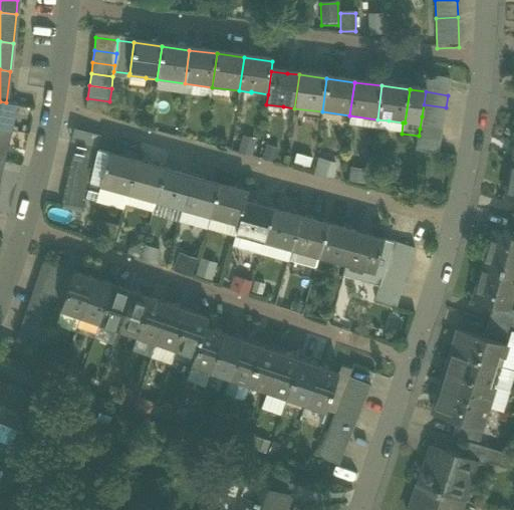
[(0,132),(9,134),(16,105),(6,102),(0,101),(0,132)]
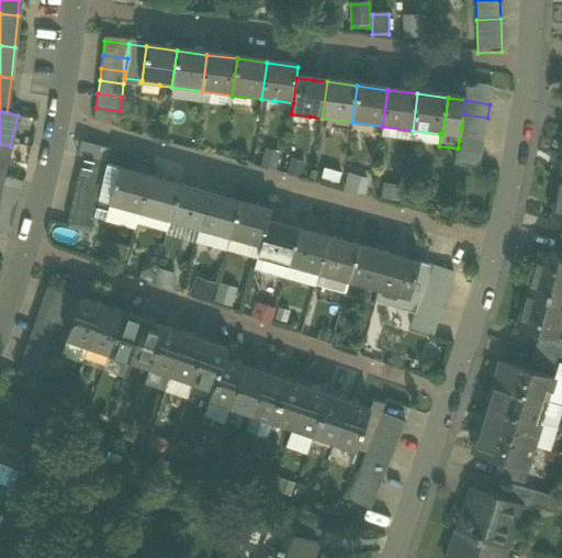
[(463,114),(461,127),(485,131),(487,118),(463,114)]
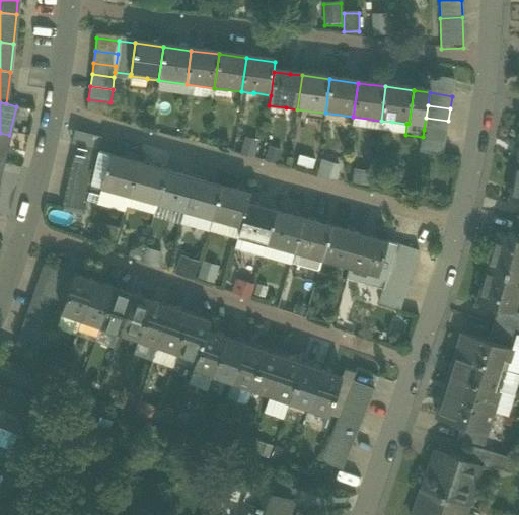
[(379,133),(381,121),(353,117),(352,129),(379,133)]
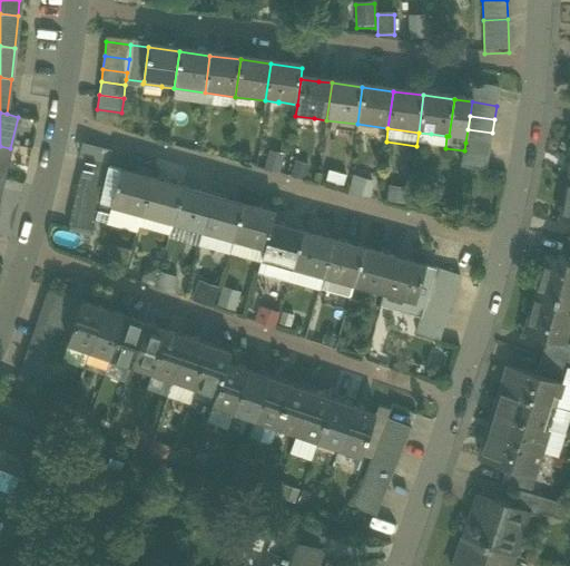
[(468,129),(465,143),(490,146),(492,133),(468,129)]
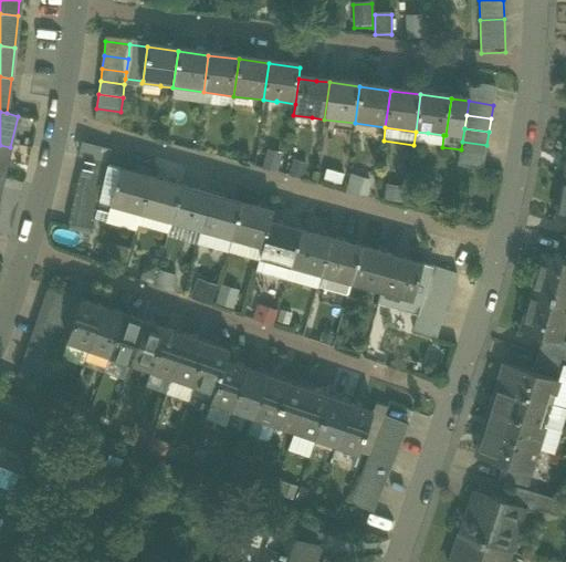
[(461,149),(460,155),(484,158),(486,145),(462,142),(461,149)]
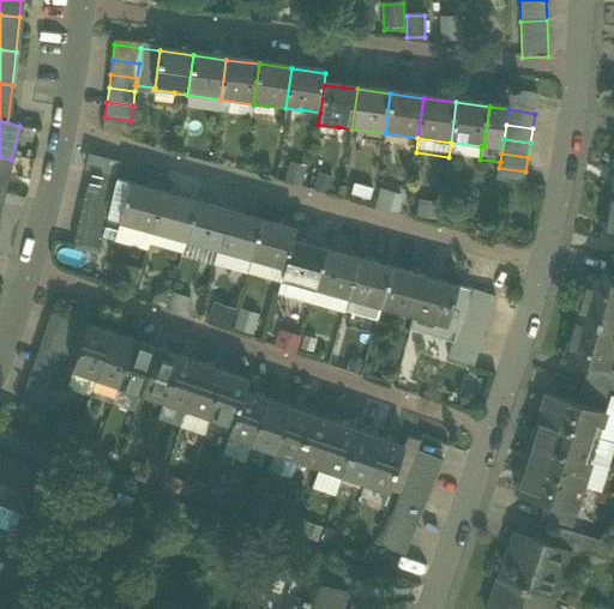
[(0,192),(2,193),(11,160),(0,157),(0,192)]
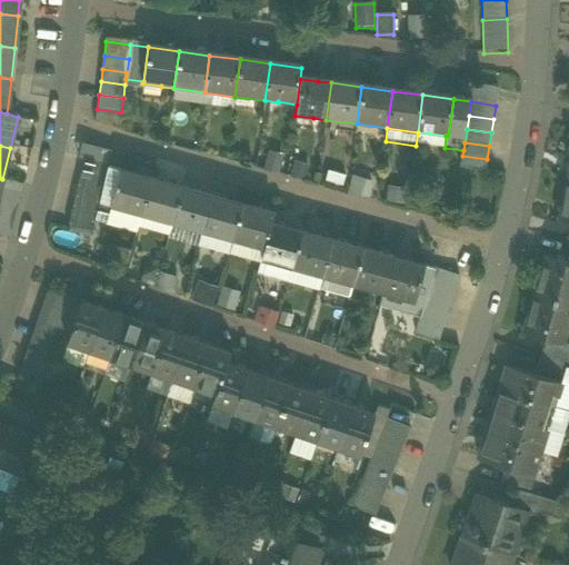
[(83,162),(107,168),(109,155),(80,148),(78,161),(83,162)]
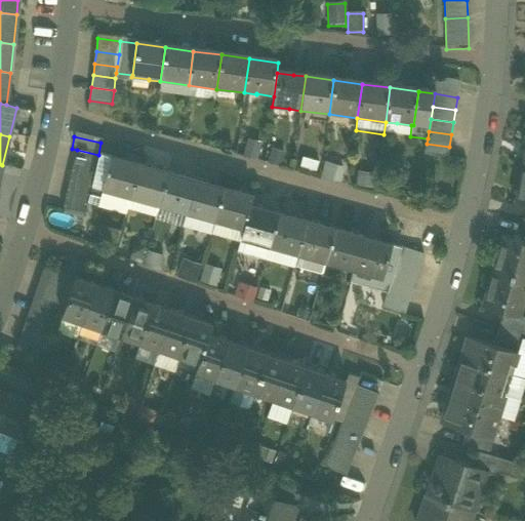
[(447,160),(449,147),(427,144),(425,156),(447,160)]
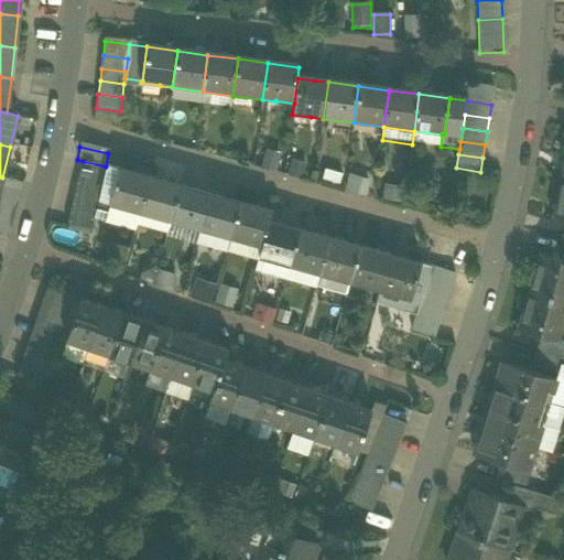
[(83,161),(79,175),(102,181),(106,167),(83,161)]
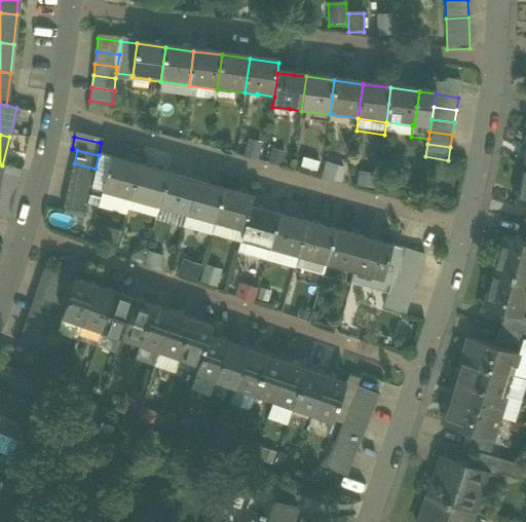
[(89,195),(101,198),(102,192),(103,186),(111,159),(99,155),(96,169),(92,180),(90,192),(89,195)]
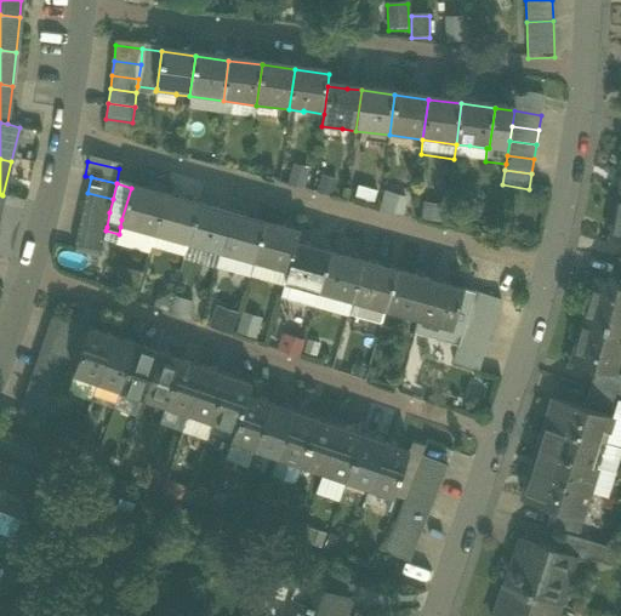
[(140,232),(154,237),(165,198),(131,188),(121,220),(142,224),(140,232)]
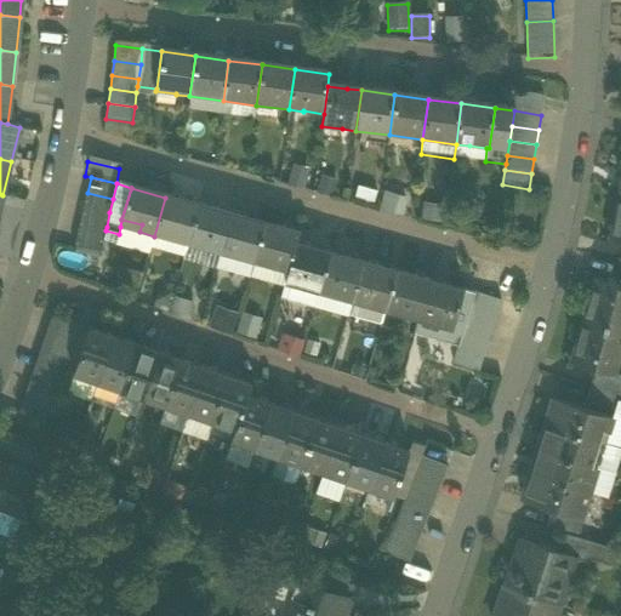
[(87,193),(84,206),(109,212),(113,199),(87,193)]
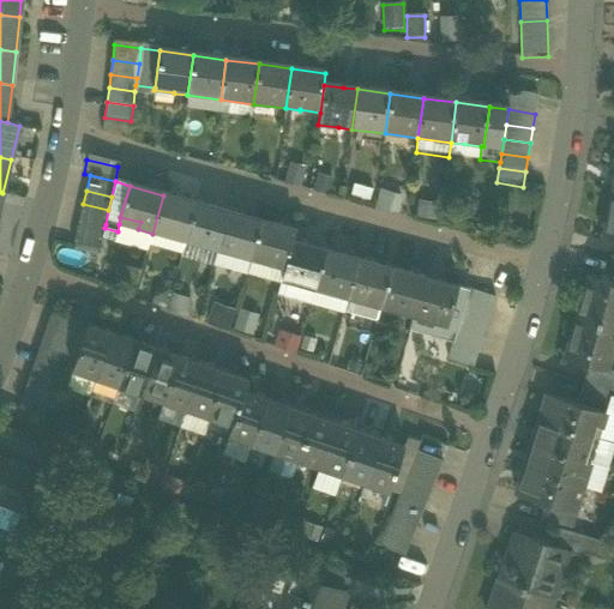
[(613,193),(612,193),(603,242),(613,243),(613,193)]
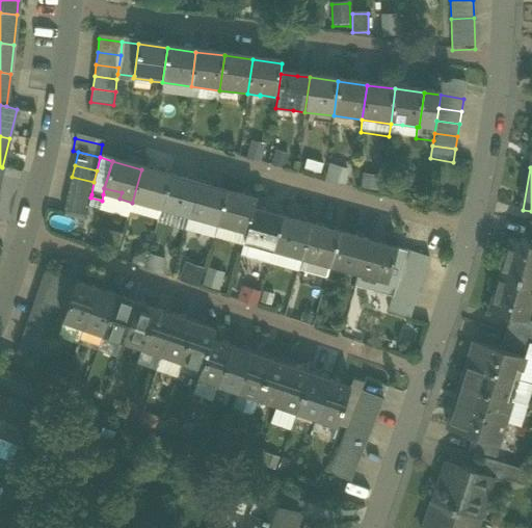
[(145,200),(162,204),(169,177),(141,169),(132,203),(144,206),(145,200)]
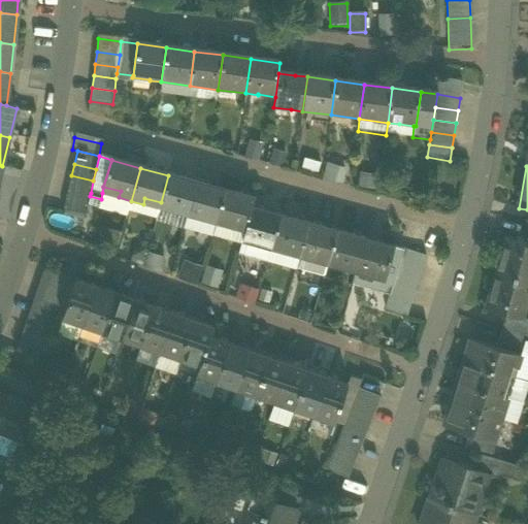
[(71,175),(68,188),(91,193),(93,181),(71,175)]
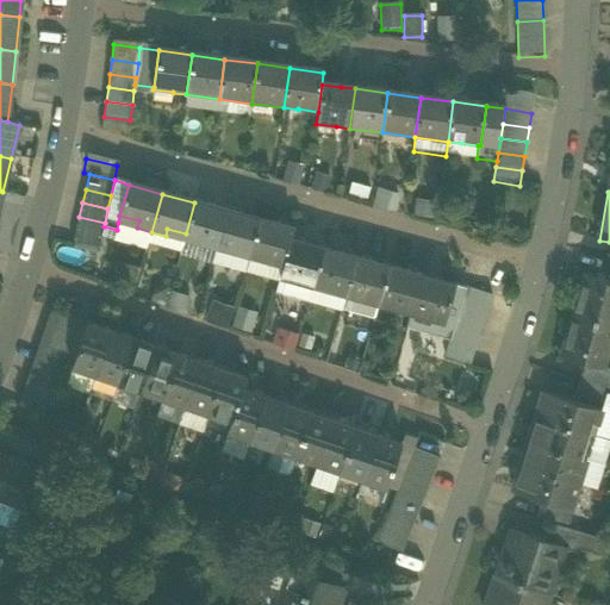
[(203,247),(217,250),(226,212),(194,203),(186,234),(205,239),(203,247)]
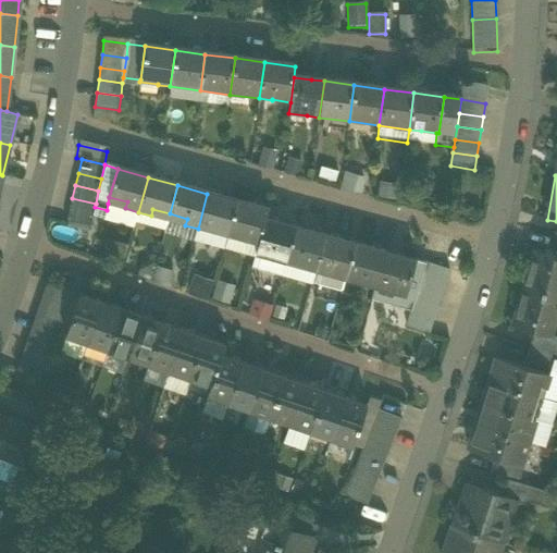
[(212,225),(230,231),(237,201),(207,194),(198,229),(211,232),(212,225)]
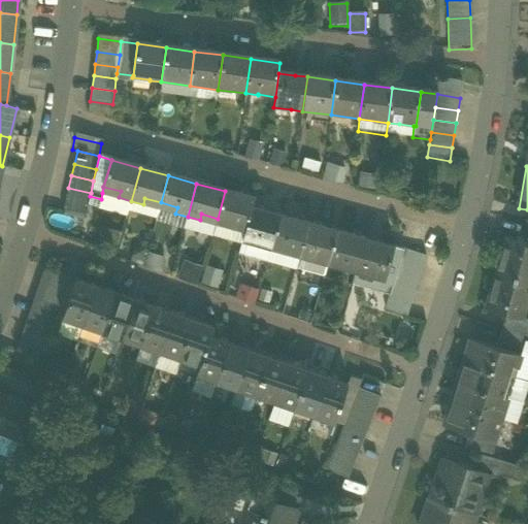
[(127,216),(131,201),(119,197),(121,191),(103,187),(102,193),(101,199),(99,207),(127,216)]
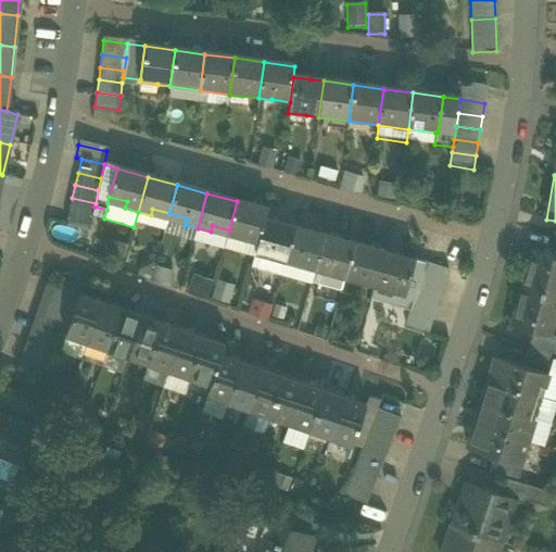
[(72,198),(70,211),(92,216),(95,207),(96,203),(72,198)]
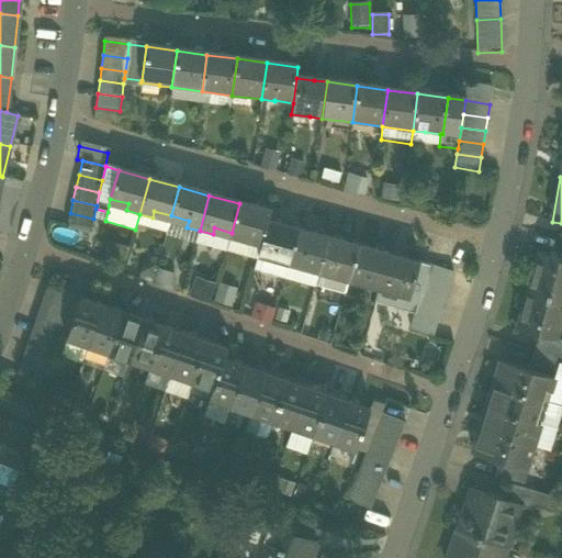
[(247,244),(260,247),(267,223),(270,212),(239,203),(232,233),(248,237),(247,244)]
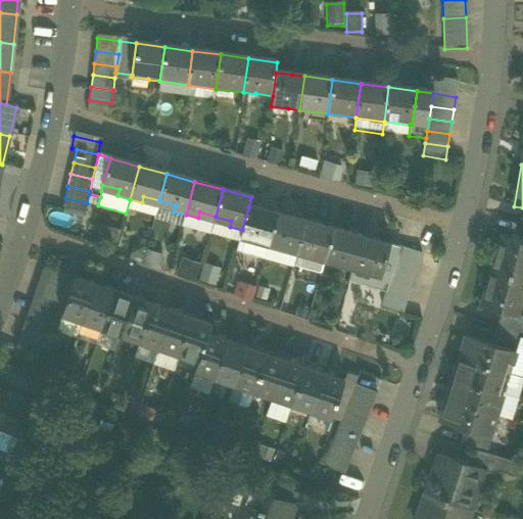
[(87,203),(98,205),(100,197),(89,194),(87,203)]
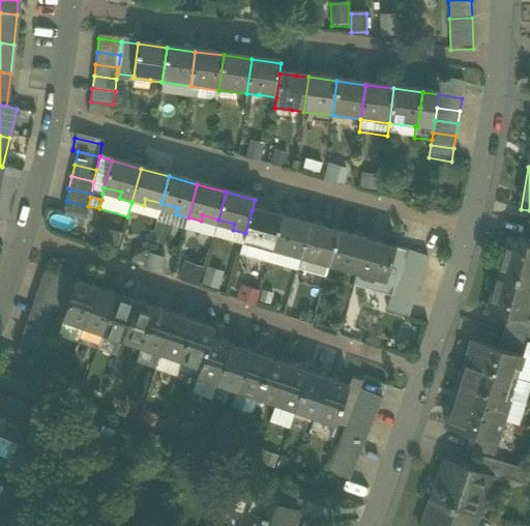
[(145,199),(144,205),(159,209),(162,203),(145,199)]
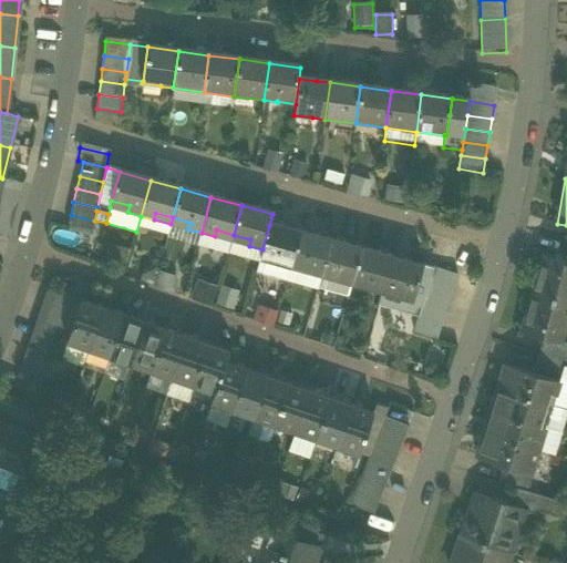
[(91,234),(94,221),(71,215),(68,228),(91,234)]
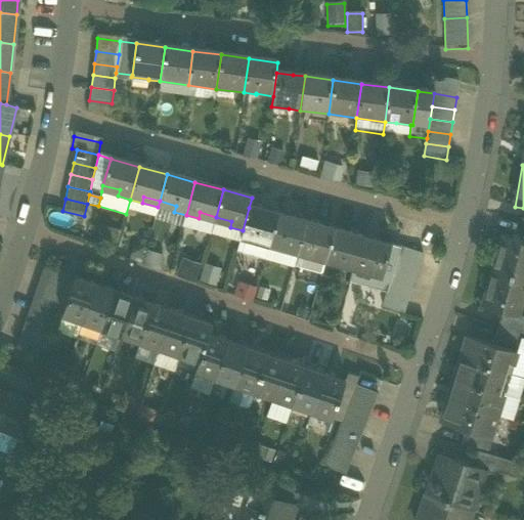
[(176,206),(160,201),(158,207),(174,212),(176,206)]
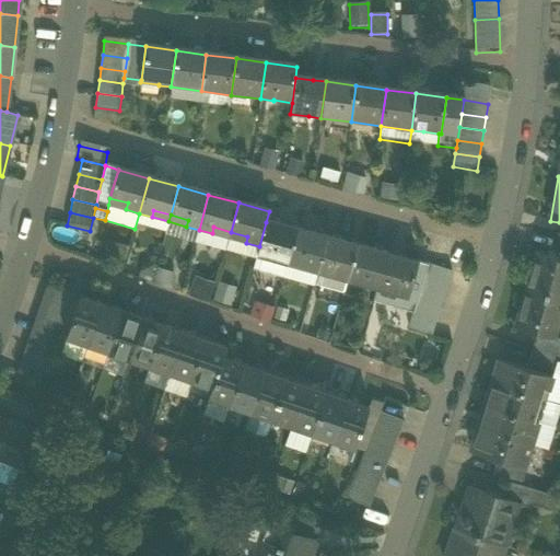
[(0,222),(0,234),(10,234),(10,222),(0,222)]
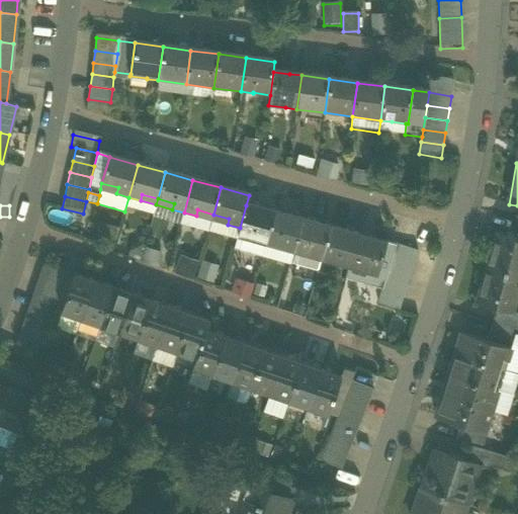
[(252,235),(267,240),(274,213),(246,205),(240,228),(237,238),(250,241),(252,235)]
